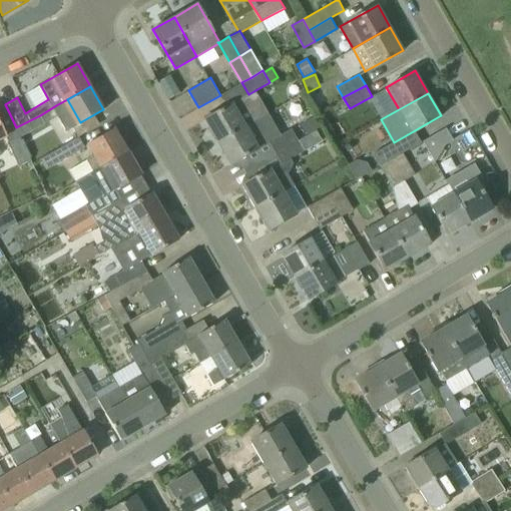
[(217,141),(258,118),(244,96),(233,102),(204,119),(217,141)]
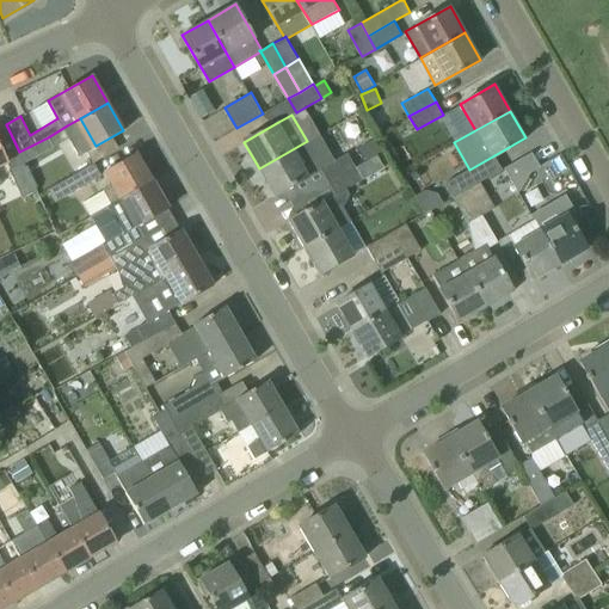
[(54,146),(73,135),(67,125),(48,137),(54,146)]
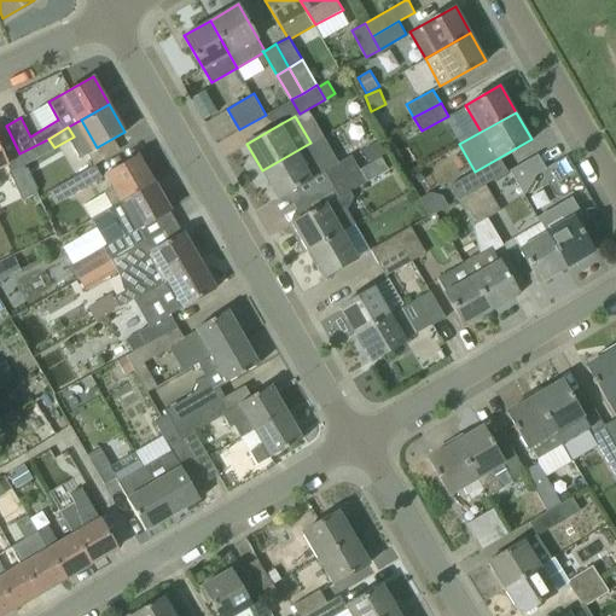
[(371,161),(387,151),(381,140),(365,150),(371,161)]
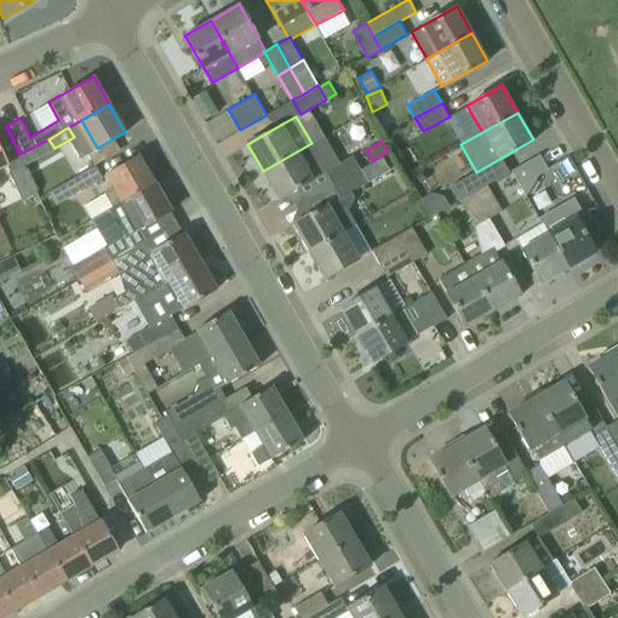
[(279,199),(326,171),(327,170),(312,143),(263,171),(279,199)]
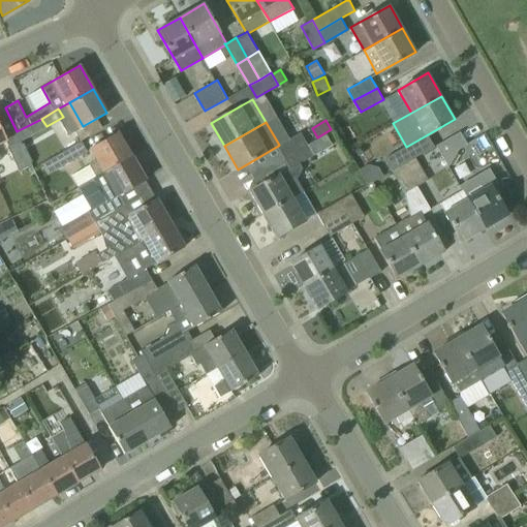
[(119,131),(90,148),(97,160),(90,164),(96,176),(132,155),(119,131)]
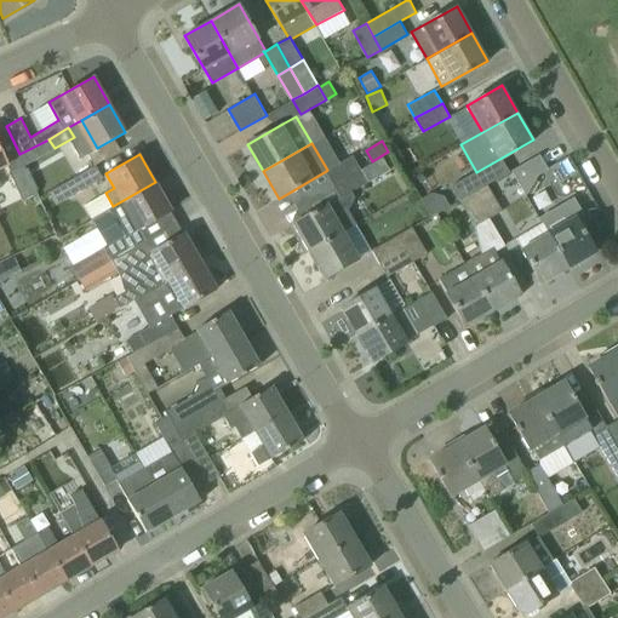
[(547,167),(539,155),(539,154),(511,170),(520,183),(547,167)]
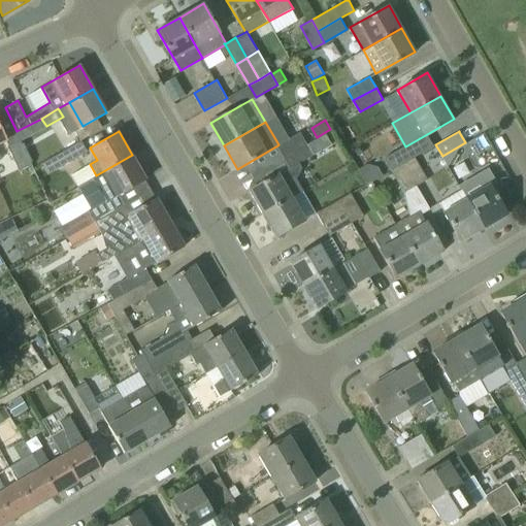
[(277,145),(284,156),(307,142),(301,132),(278,144),(277,145)]
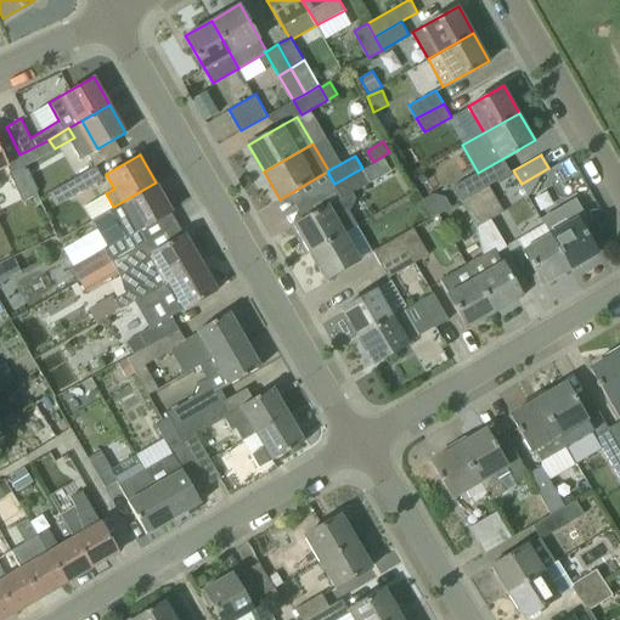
[(512,172),(503,158),(478,173),(454,186),(462,201),(475,192),(490,185),(512,172)]
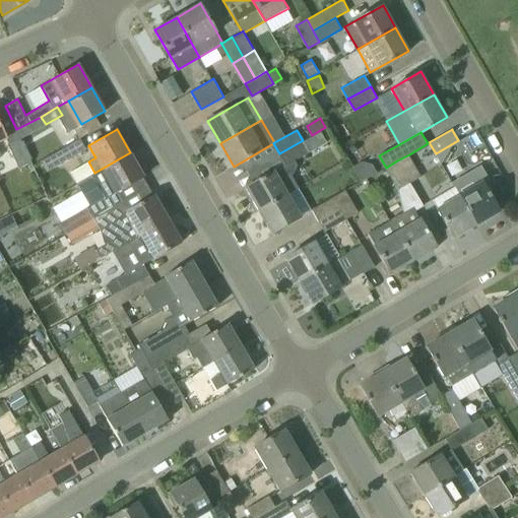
[(31,160),(20,137),(7,142),(19,168),(31,160)]
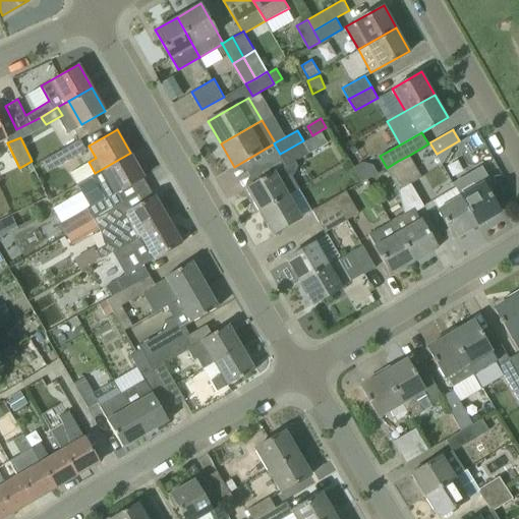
[(80,137),(42,160),(48,171),(87,149),(80,137)]
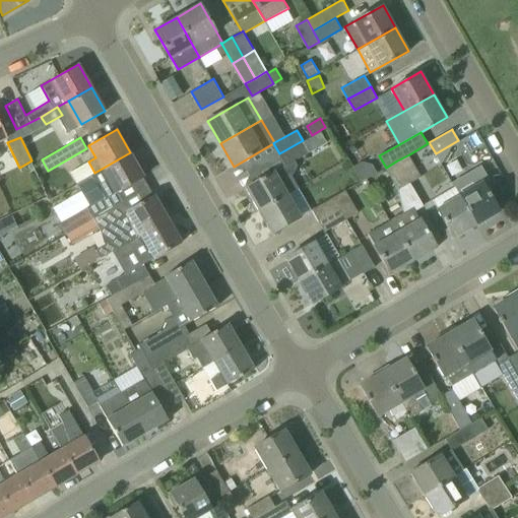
[(303,140),(279,153),(285,165),(286,165),(309,151),(303,140)]
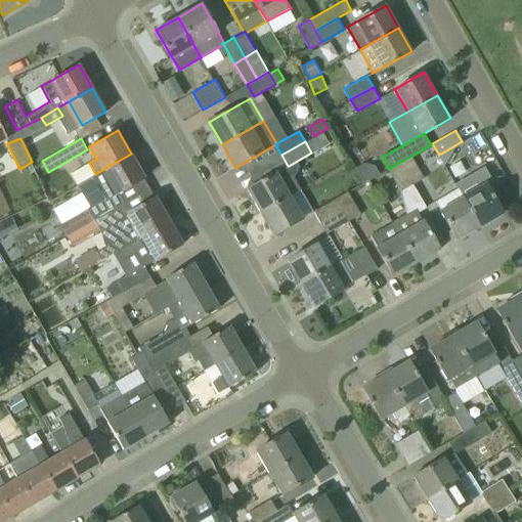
[(144,177),(131,154),(95,174),(92,176),(105,198),(88,209),(94,220),(124,204),(118,192),(129,186),(130,188),(133,186),(132,184),(144,177)]
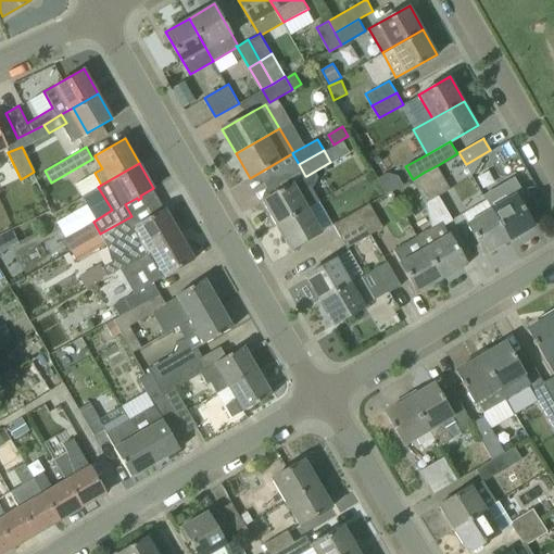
[(425,172),(438,196),(451,188),(438,165),(425,172)]
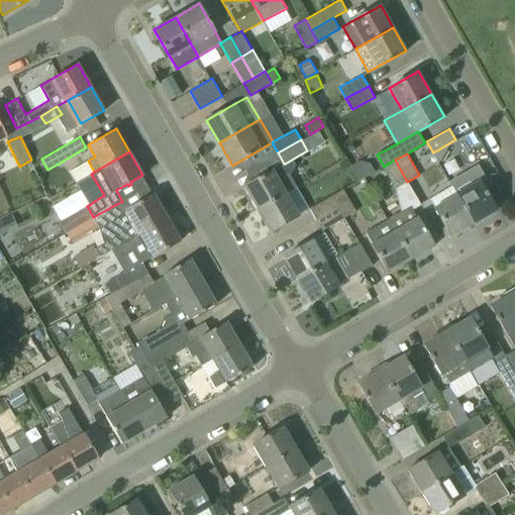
[(397,188),(407,182),(395,160),(384,167),(397,188)]
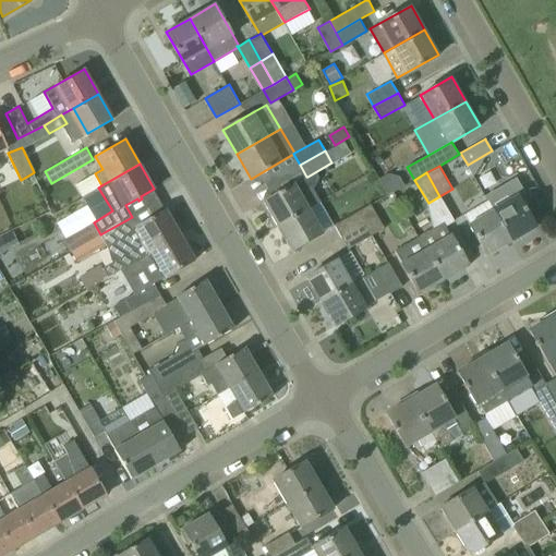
[(526,193),(517,179),(485,197),(492,209),(511,241),(536,226),(520,196),(526,193)]
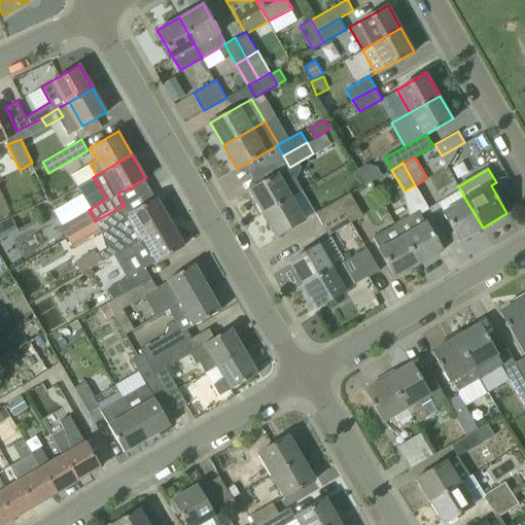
[(263,213),(292,196),(280,173),(249,189),(263,213)]
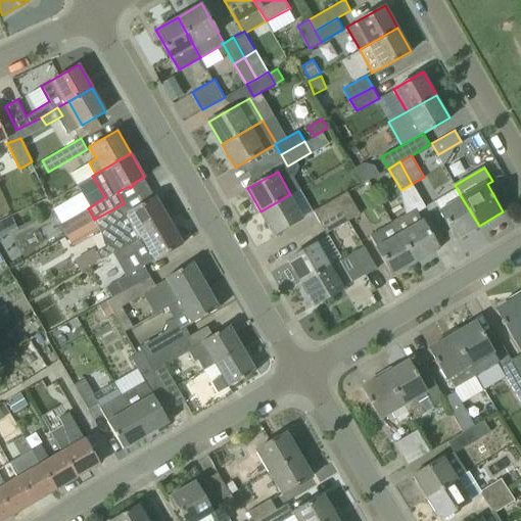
[(335,197),(342,208),(348,220),(361,212),(347,190),(335,197)]
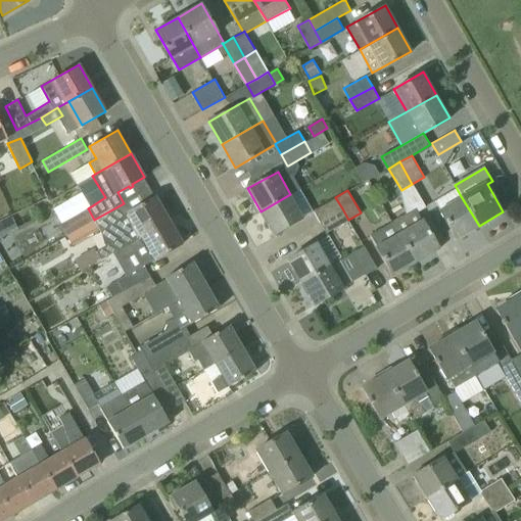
[(274,234),(303,218),(290,194),(261,211),(274,234)]
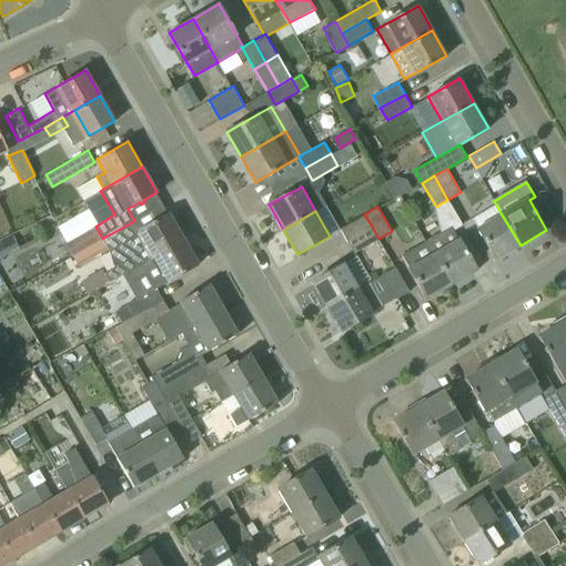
[(129,271),(183,239),(169,213),(140,231),(134,221),(102,239),(110,251),(128,240),(135,254),(123,262),(105,272),(110,281),(129,271)]
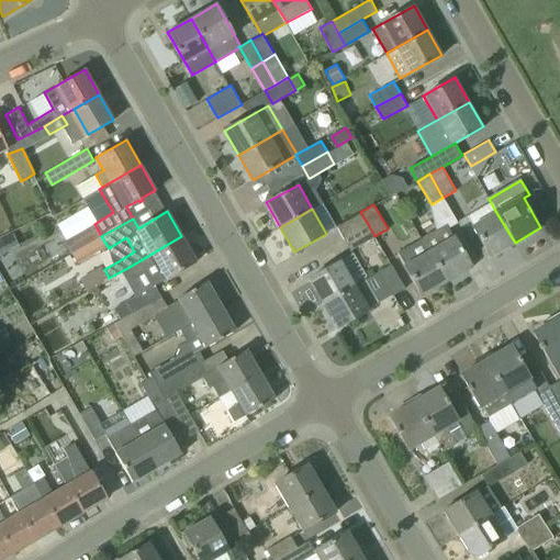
[(495,211),(472,224),(491,256),(515,243),(495,211)]
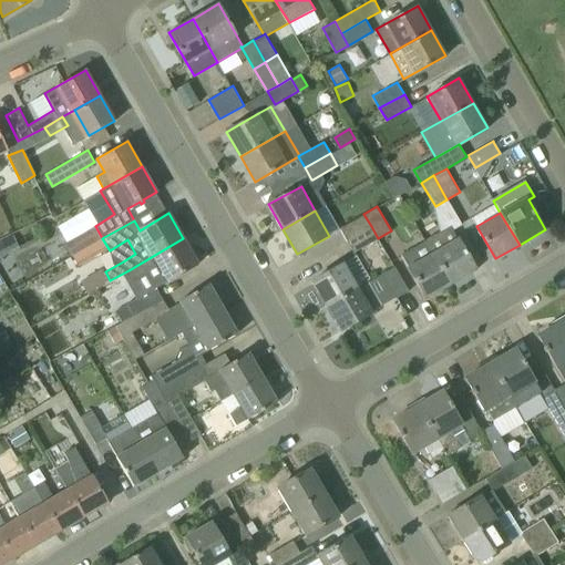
[(371,226),(363,214),(340,227),(341,228),(340,229),(346,240),(371,226)]
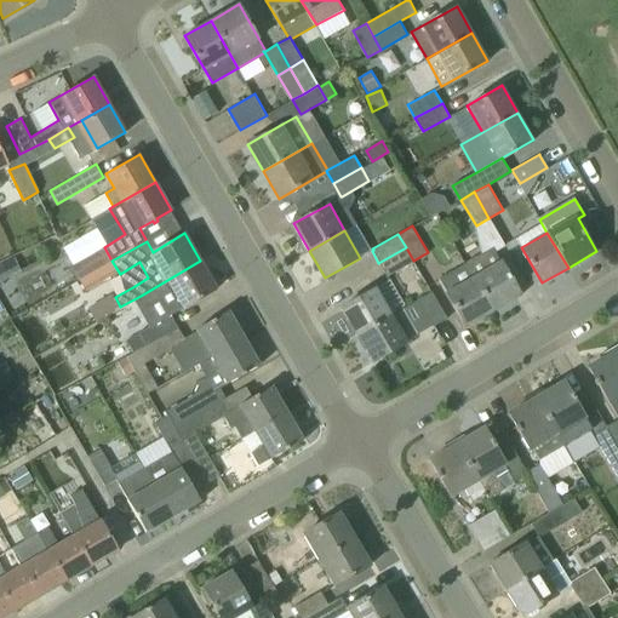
[(473,275),(493,310),(520,295),(492,246),(464,262),(473,275)]
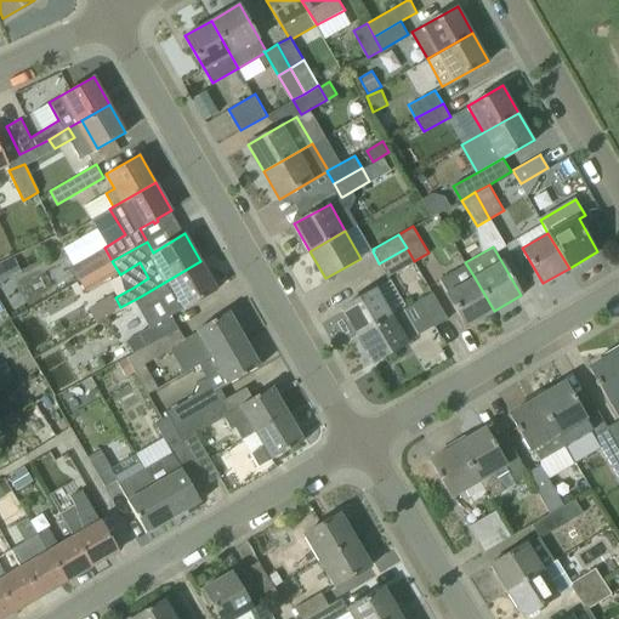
[(387,276),(414,261),(407,248),(379,263),(387,276)]
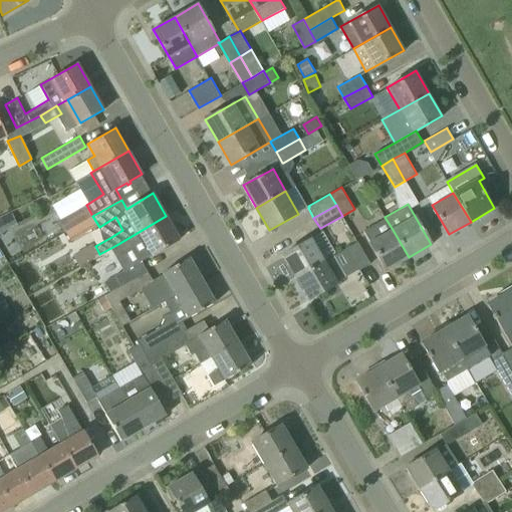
[(64,217),(70,228),(88,218),(82,207),(64,217)]
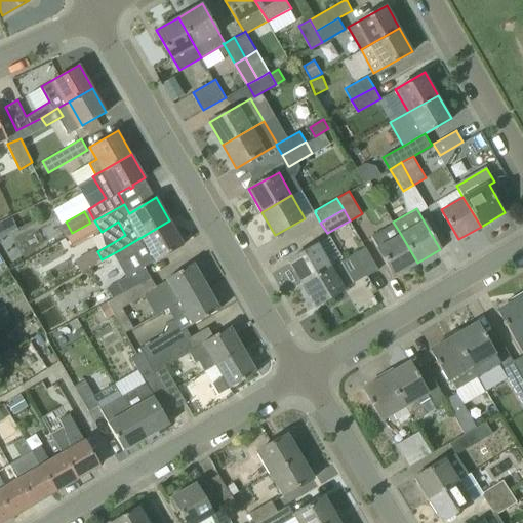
[(136,251),(145,266),(184,244),(169,220),(119,250),(124,258),(136,251)]
